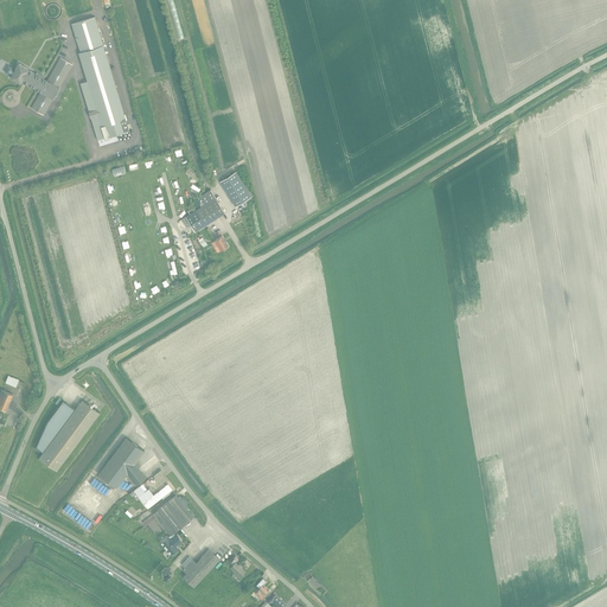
[(94,17),(71,24),(75,36),(76,40),(81,52),(78,52),(87,81),(80,83),(89,112),(90,117),(97,140),(129,131),(94,17)]
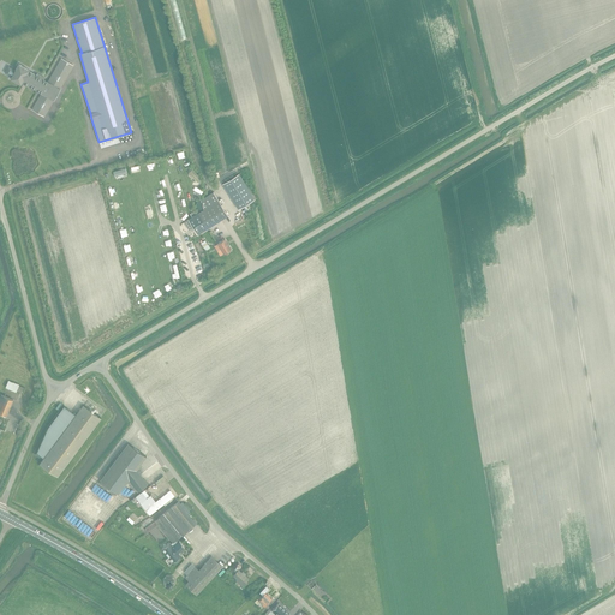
[(9,66),(5,73),(11,77),(10,79),(21,84),(22,83),(24,83),(24,84),(27,85),(42,94),(33,109),(45,115),(53,100),(54,101),(60,89),(59,89),(73,65),(61,59),(48,82),(43,79),(45,78),(37,73),(36,76),(28,71),(29,70),(18,64),(15,70),(9,66)]
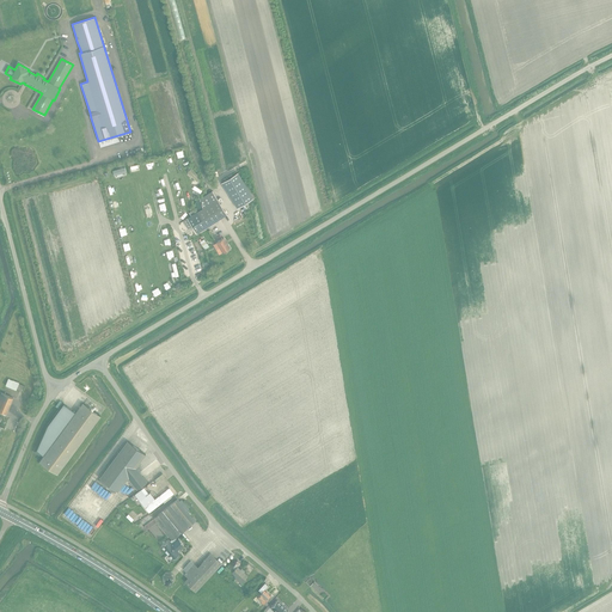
[(238,172),(221,183),(225,188),(237,208),(246,202),(254,199),(238,172)]
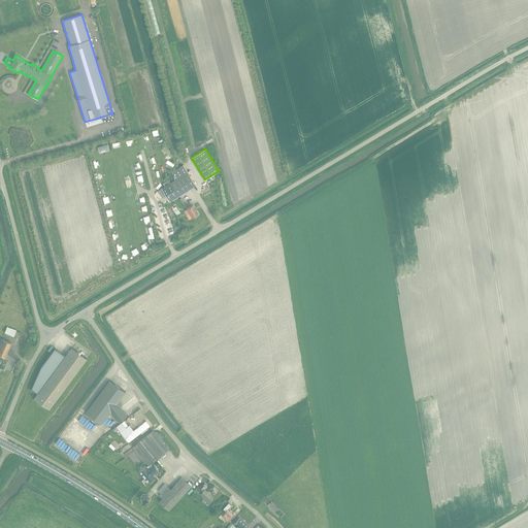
[(170,183),(161,188),(169,201),(178,196),(196,185),(188,172),(170,183)]
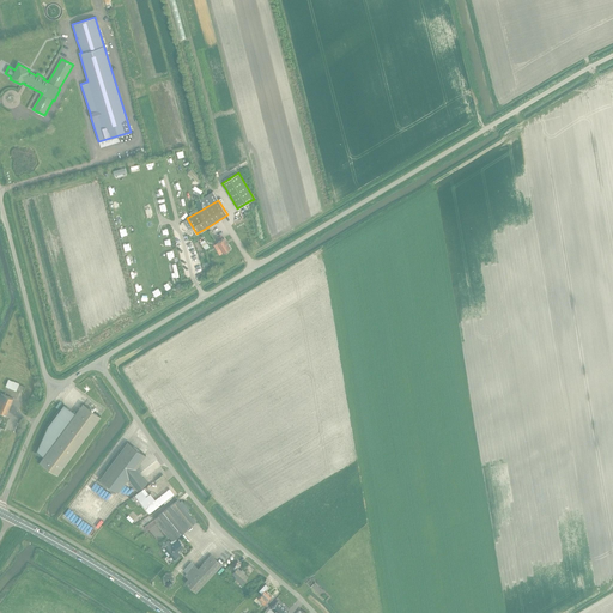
[(217,243),(223,254),(231,249),(224,238),(217,243)]
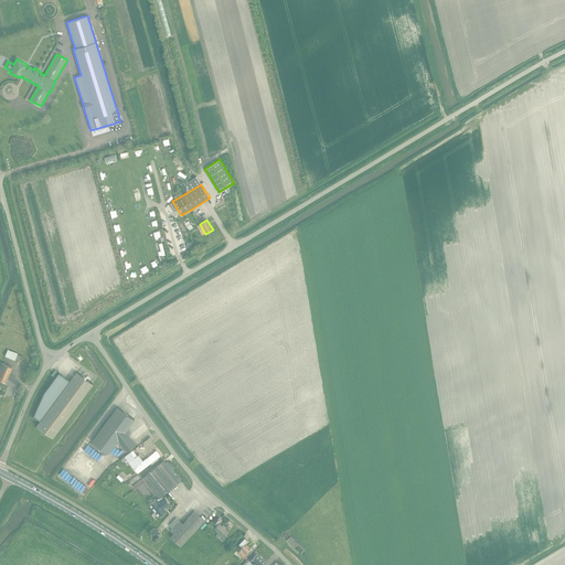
[(17,356),(21,359),(22,356),(7,350),(4,355),(14,360),(17,356)]
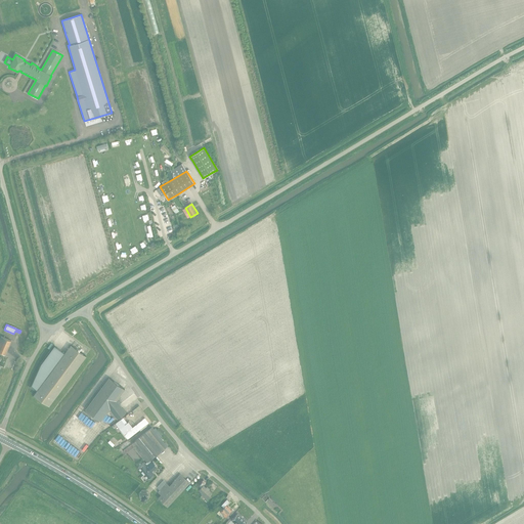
[(0,338),(0,352),(5,354),(11,341),(1,337),(0,338)]
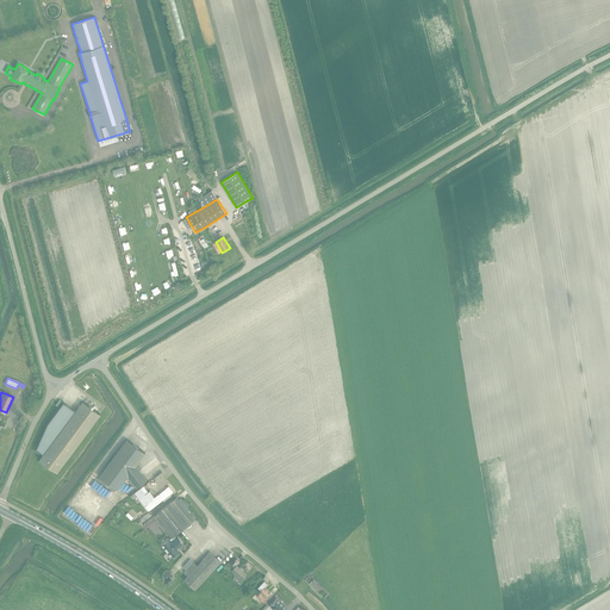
[(39,459),(57,472),(100,415),(82,402),(39,459)]
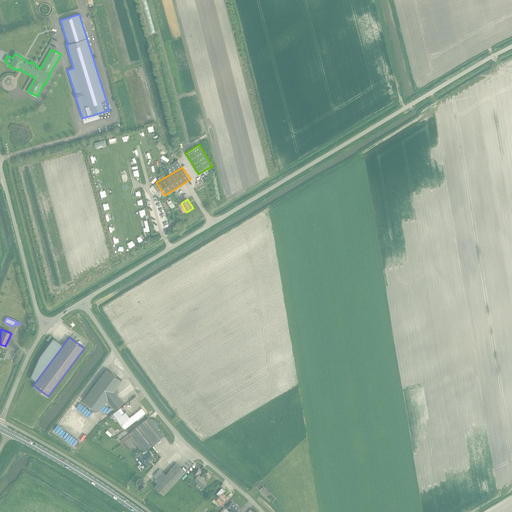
[(99,411),(114,391),(122,379),(107,368),(84,400),(99,411)]
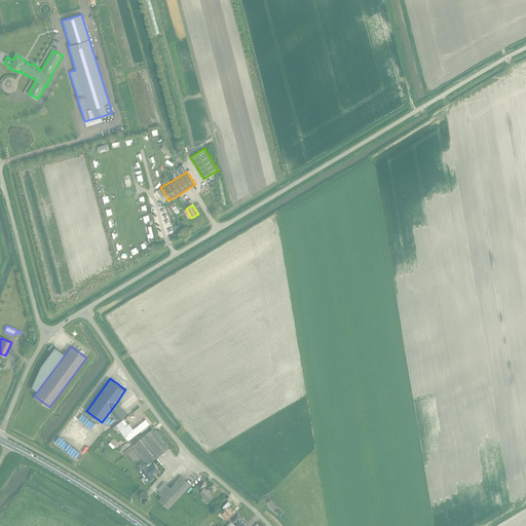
[(128,423),(127,424),(123,419),(116,425),(127,441),(149,424),(145,419),(133,429),(128,423)]
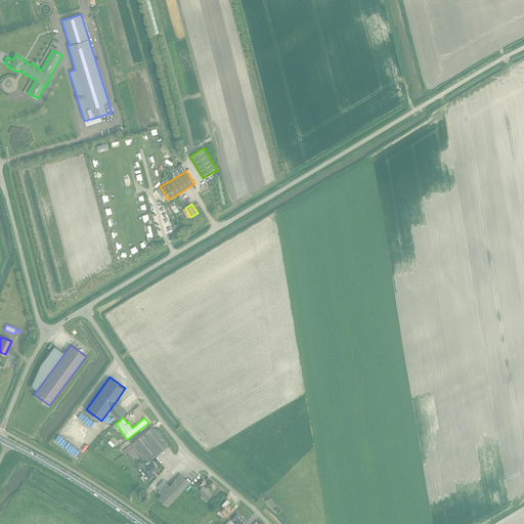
[(150,462),(149,461),(167,445),(151,427),(131,444),(123,450),(120,447),(118,449),(121,452),(123,454),(133,447),(147,463),(145,464),(144,462),(137,468),(147,479),(155,474),(151,471),(153,470),(154,470),(158,467),(153,461),(150,462)]
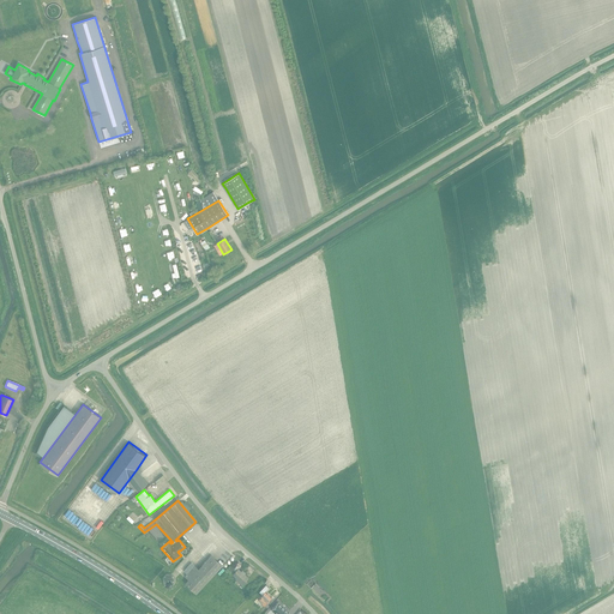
[(184,583),(196,593),(221,565),(210,554),(197,569),(191,563),(182,571),(186,573),(184,576),(187,579),(184,583)]
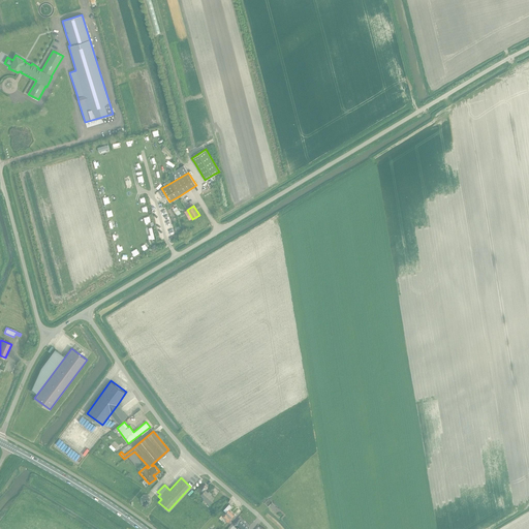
[(208,491),(207,492),(205,490),(208,487),(205,485),(200,490),(203,493),(200,495),(204,498),(203,499),(209,504),(214,498),(210,494),(211,493),(208,491)]
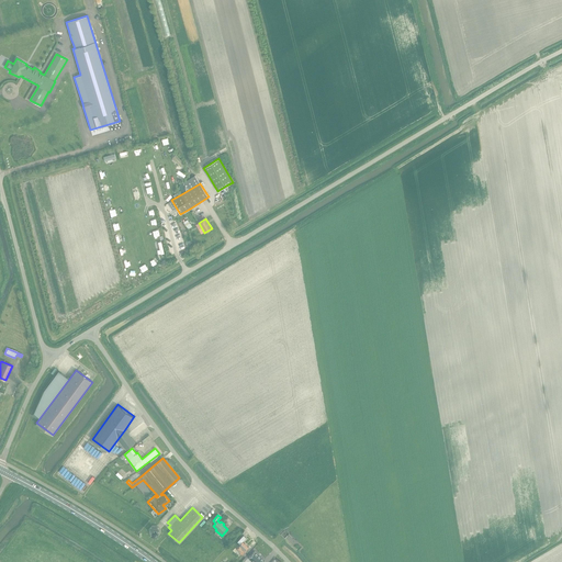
[(149,534),(153,537),(157,537),(160,534),(159,529),(157,526),(152,526),(149,529),(149,534)]
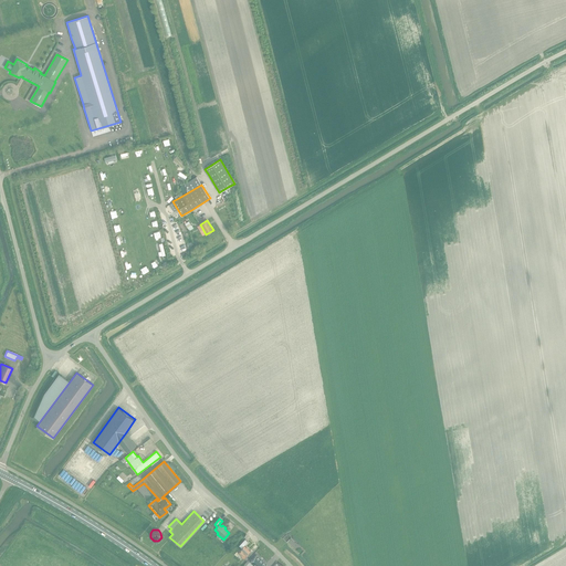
[(242,557),(243,558),(250,552),(244,546),(248,542),(245,540),(239,546),(242,548),(238,553),(237,552),(234,554),(240,559),(242,557)]
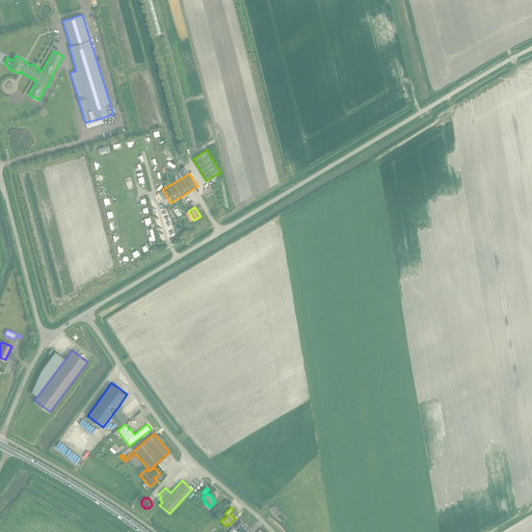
[(248,531),(250,530),(241,522),(235,528),(238,531),(248,531)]
